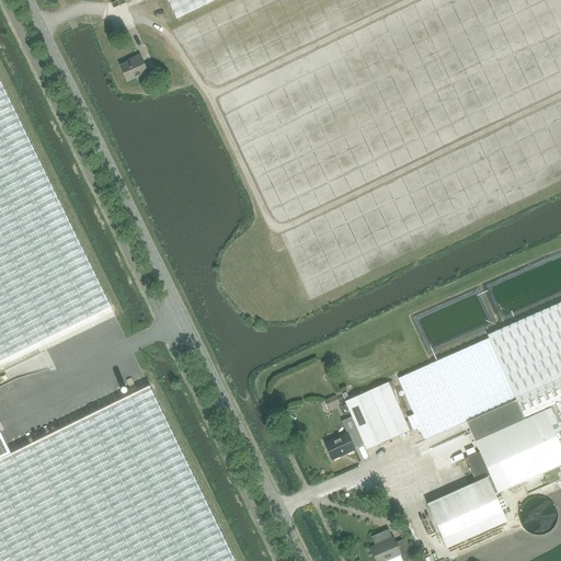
[(168,0),(176,18),(214,0),(168,0)]
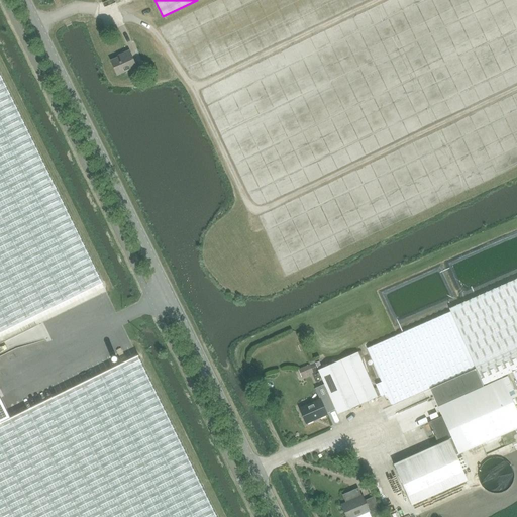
[(122,56),(111,61),(117,75),(135,67),(132,59),(139,56),(137,49),(130,54),(129,52),(122,55),(122,56)]
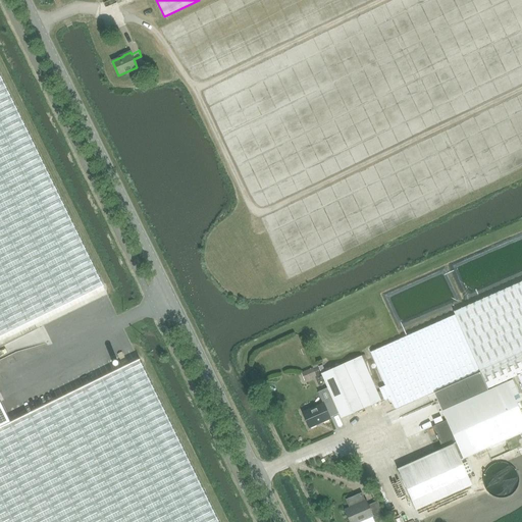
[(0,75),(0,335),(103,285),(0,75)]
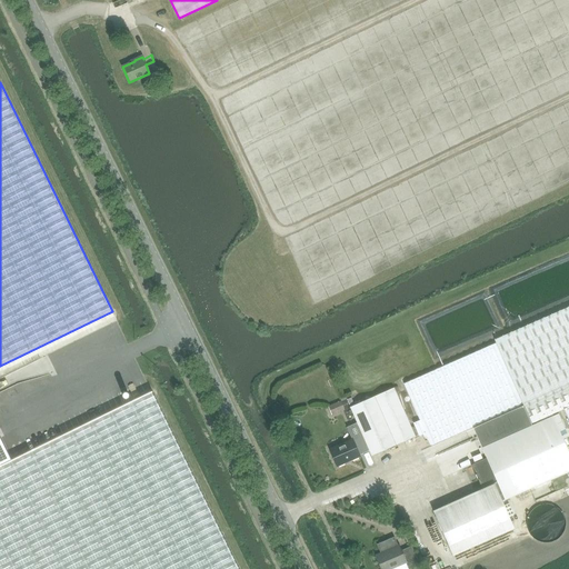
[(496,343),(403,383),(420,420),(413,423),(419,436),(426,432),(431,446),(482,422),(522,405),(523,406),(531,423),(563,409),(568,422),(568,307),(495,340),(496,343)]
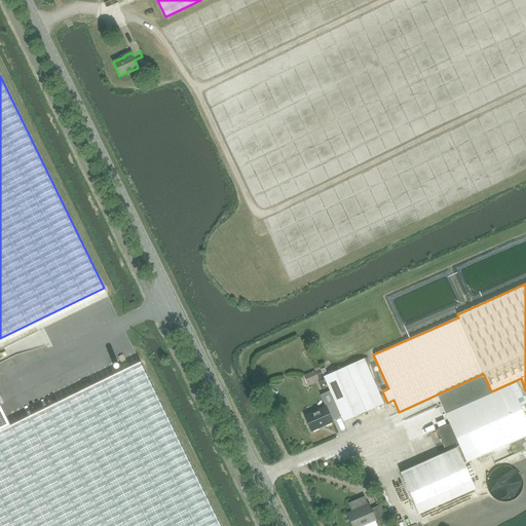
[(343,421),(383,404),(364,359),(324,376),(335,403),(326,407),(304,416),(311,430),(332,421),(331,418),(340,414),(343,421)]
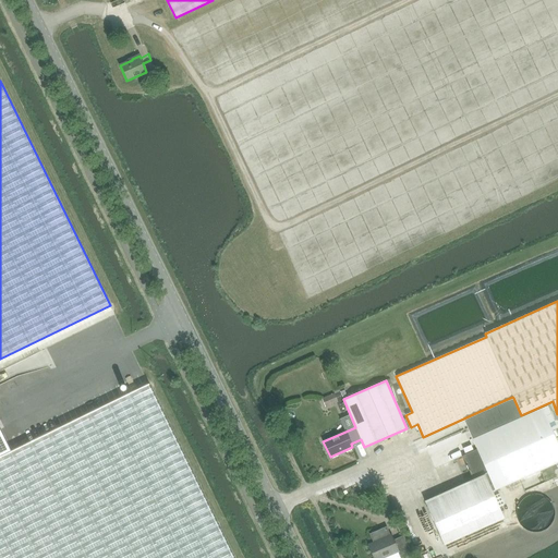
[(0,557),(233,557),(148,385),(11,451),(0,428),(0,557)]
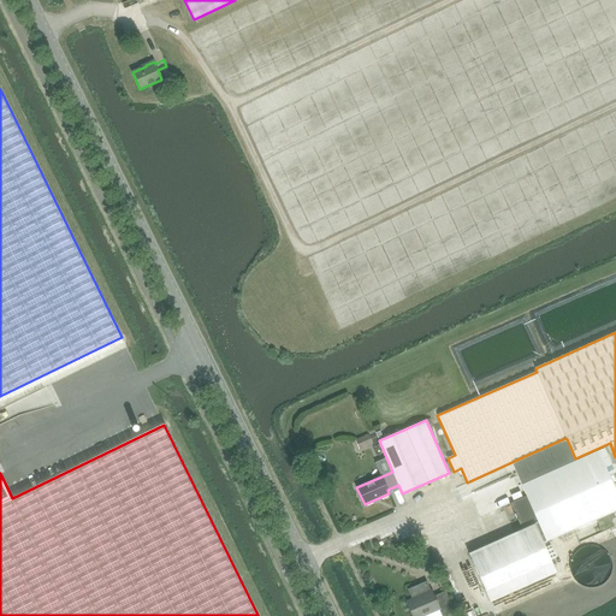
[(368,434),(355,440),(359,449),(373,444),(368,434)]
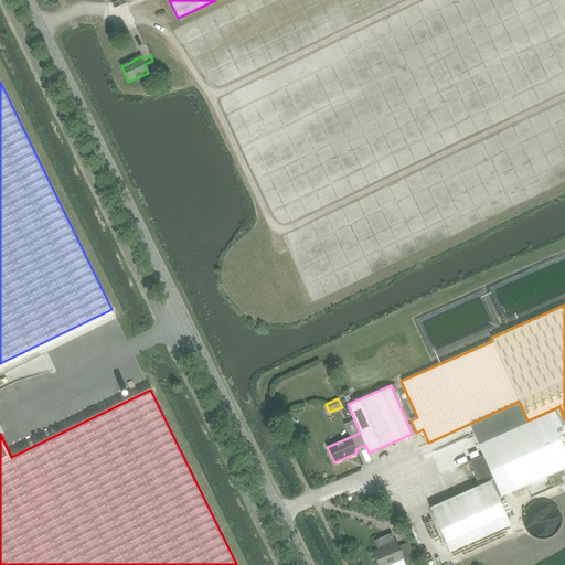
[(483,429),(473,434),(478,445),(529,423),(528,420),(520,403),(479,419),(483,429)]
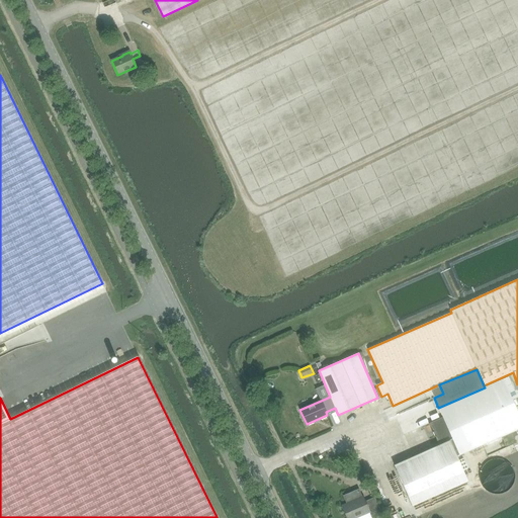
[(442,417),(428,424),(429,424),(430,424),(433,431),(432,432),(432,433),(434,432),(435,436),(434,436),(434,437),(436,436),(439,444),(438,444),(438,445),(439,445),(449,440),(456,456),(517,428),(517,413),(512,400),(517,398),(508,377),(485,387),(438,408),(442,417)]
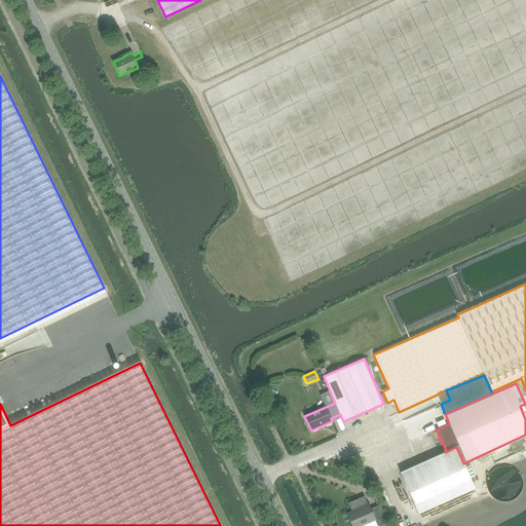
[(400,473),(418,514),(475,488),(467,473),(471,472),(467,464),(464,465),(463,463),(456,447),(446,452),(445,452),(400,473)]
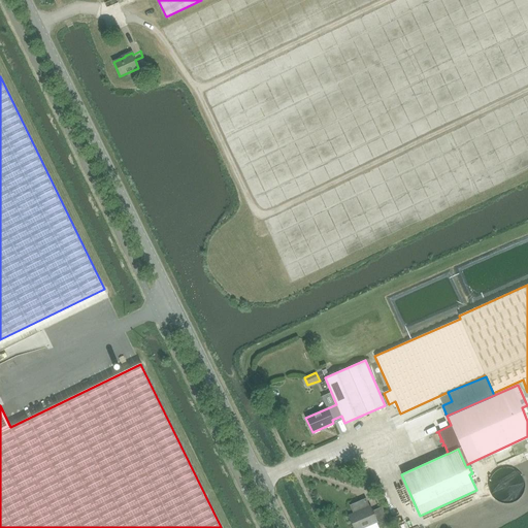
[(350,505),(353,514),(349,516),(354,527),(361,527),(376,522),(377,526),(388,521),(382,506),(372,510),(370,506),(369,506),(366,498),(350,505)]
